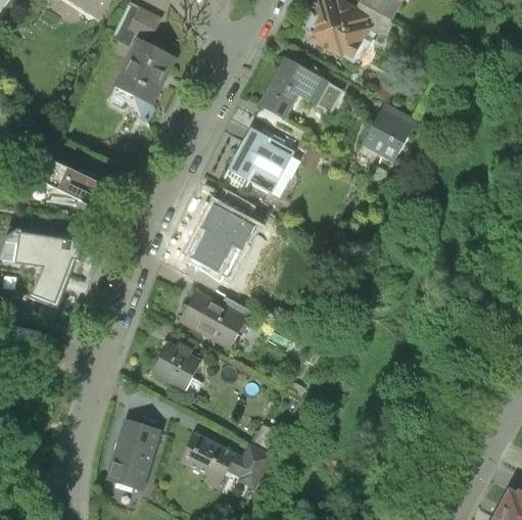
[(0,10),(8,0),(0,0),(0,10)]
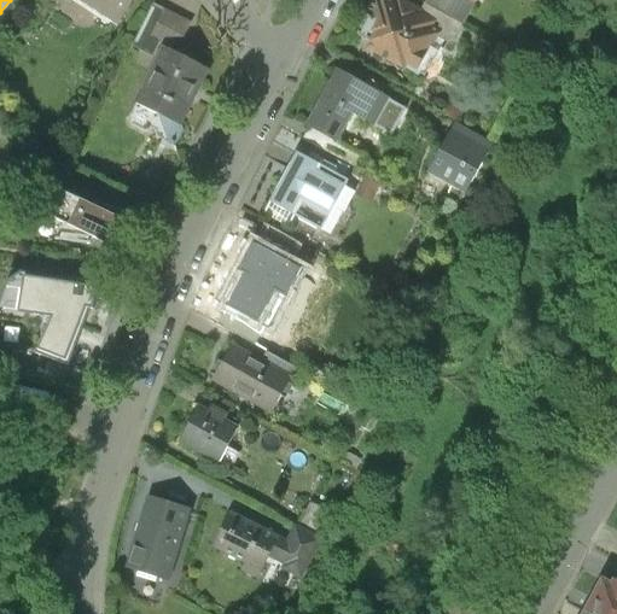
[(81,0),(116,23),(131,0),(81,0)]
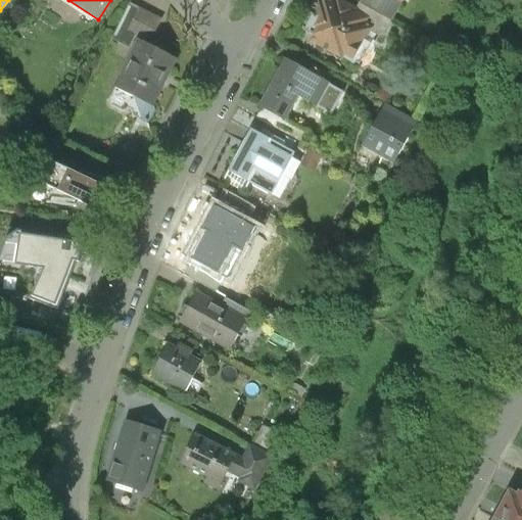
[(316,35),(313,41),(342,58),(345,53),(354,58),(372,28),(365,24),(370,15),(343,0),(336,0),(335,2),(331,0),(324,0),(306,31),(316,35)]
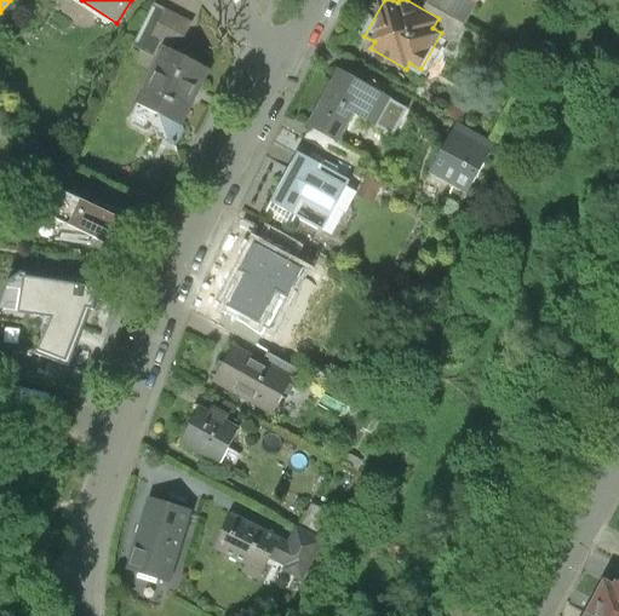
[(425,0),(425,1),(462,22),(473,0),(425,0)]
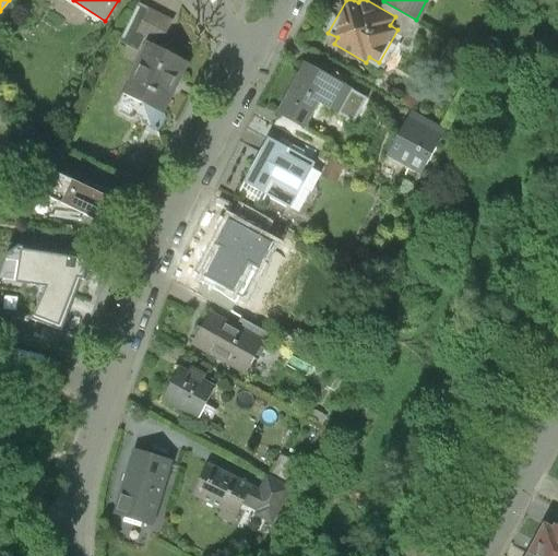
[(137,3),(119,38),(138,47),(144,34),(159,42),(170,21),(137,3)]
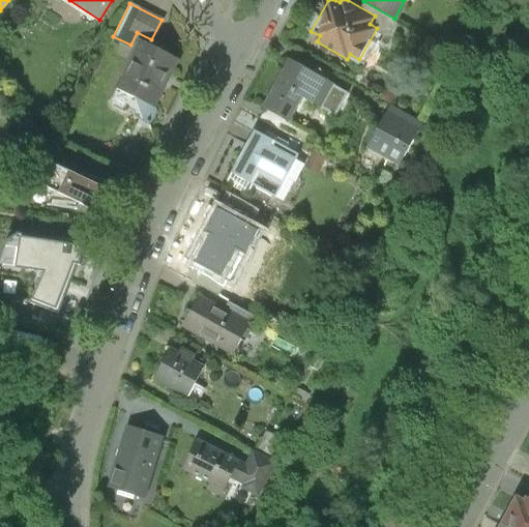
[(176,57),(140,39),(109,99),(110,104),(123,111),(128,108),(131,110),(133,115),(147,122),(150,121),(155,110),(155,107),(152,105),(176,57)]
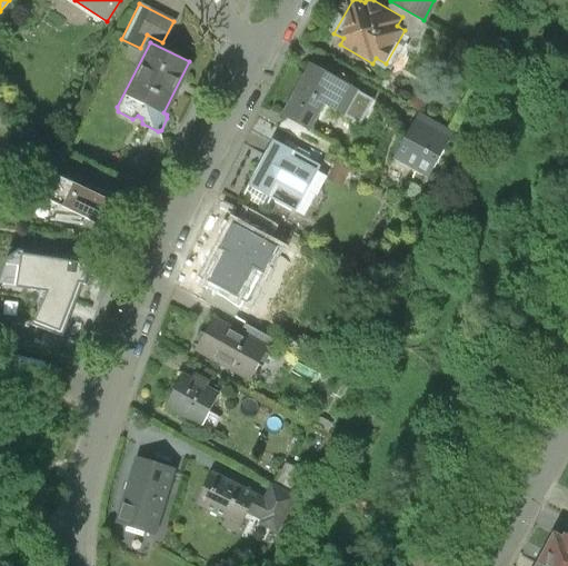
[(359,90),(310,63),(282,115),(284,115),(308,128),(321,102),(359,122),(371,100),(358,92),(359,90)]
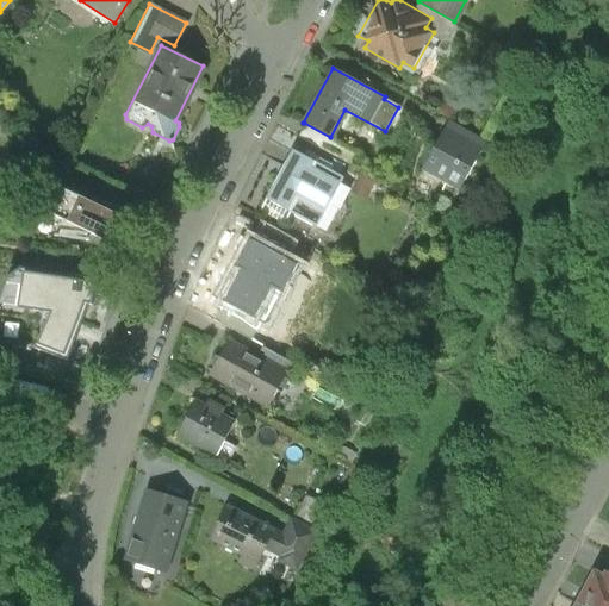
[(484,141),(447,122),(422,167),(458,187),(484,141)]
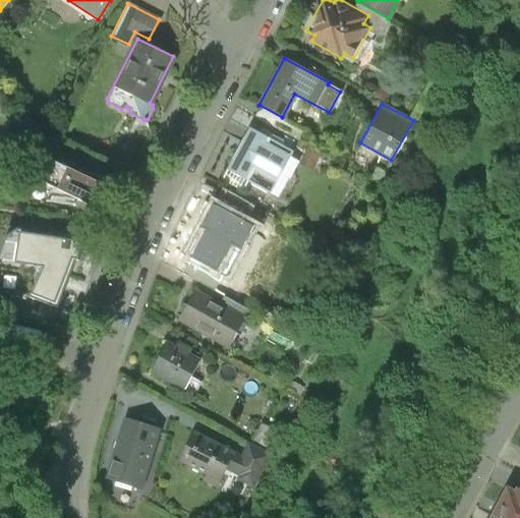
[(282,117),(260,105),(253,116),(296,139),(302,128),(282,117)]
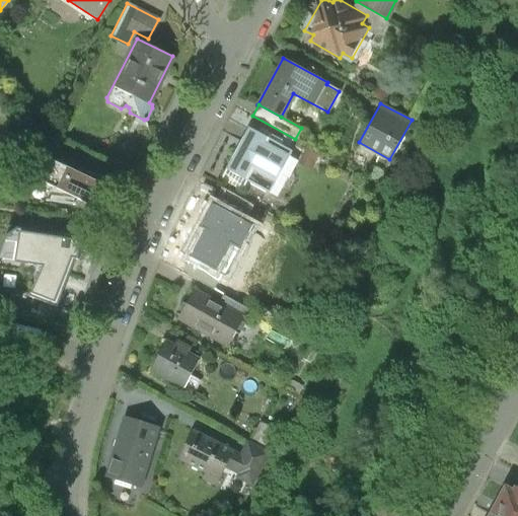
[(247,127),(221,176),(239,187),(244,176),(269,190),(291,150),(277,143),(280,137),(269,131),(266,136),(247,127)]
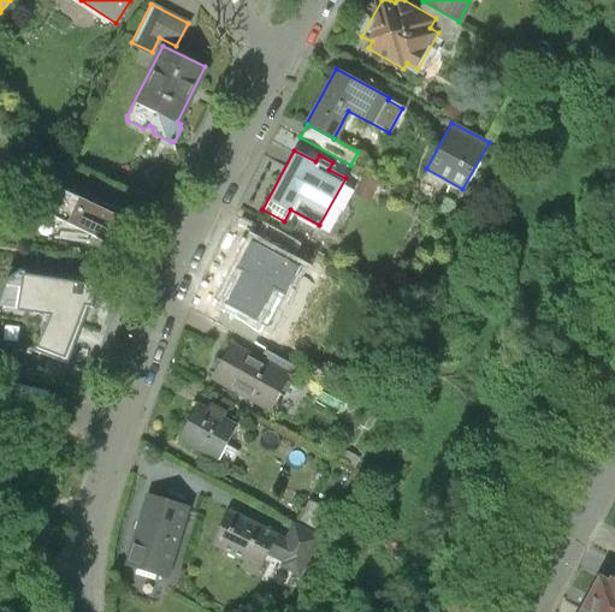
[(120,218),(59,188),(47,213),(60,220),(52,237),(89,241),(92,233),(108,243),(120,218)]
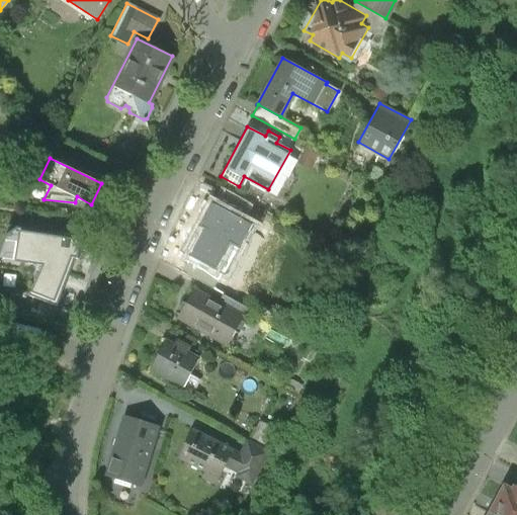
[(224,188),(216,205),(239,219),(248,200),(224,188)]
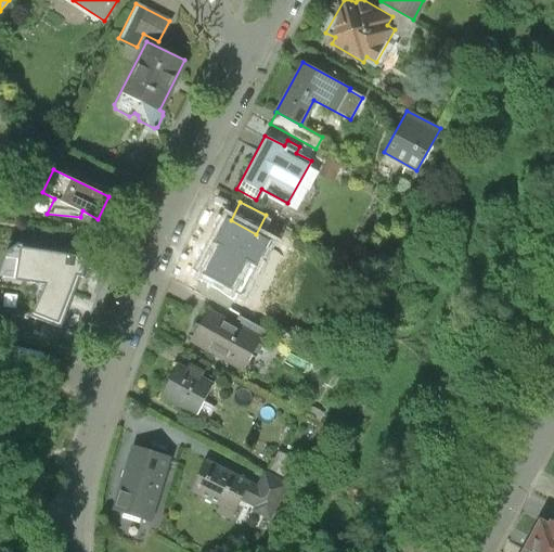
[(231,220),(227,217),(213,241),(219,244),(203,272),(236,291),(240,293),(268,241),(256,234),(231,220)]
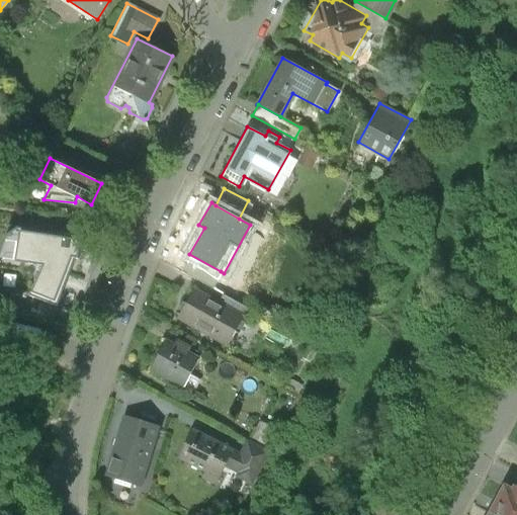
[(34,228),(7,224),(5,233),(5,234),(0,246),(0,257),(2,258),(0,269),(0,287),(21,291),(56,305),(74,257),(77,257),(80,239),(64,237),(65,233),(34,229),(34,228)]
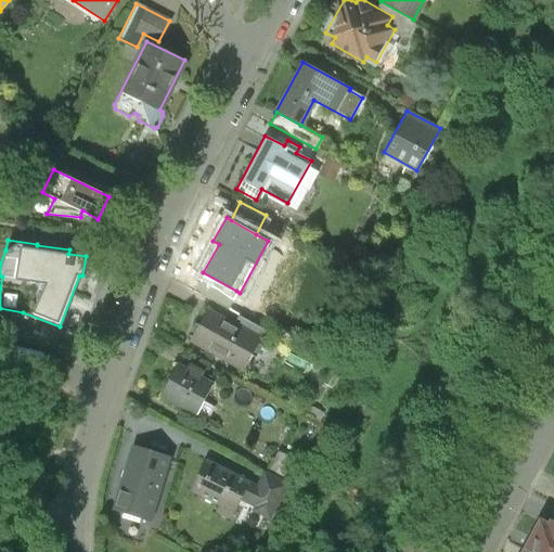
[(203,272),(194,289),(228,307),(236,291),(203,272)]
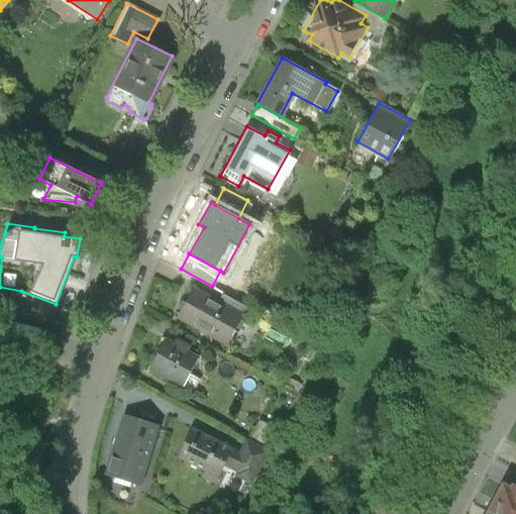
[(242,314),(194,287),(178,314),(227,341),(242,314)]
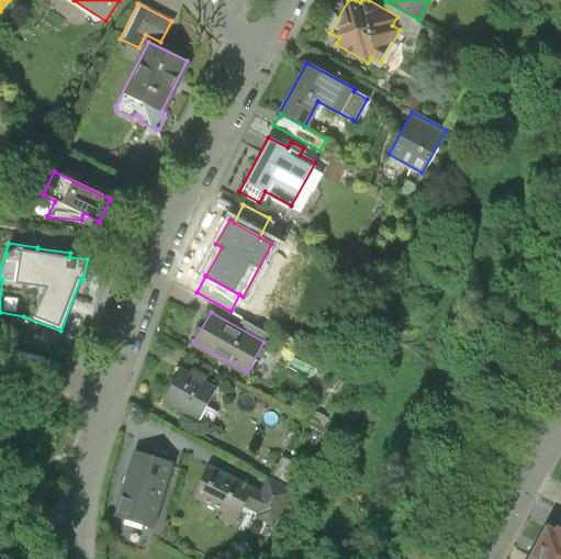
[(182,361),(160,399),(198,420),(212,393),(199,386),(204,375),(182,361)]
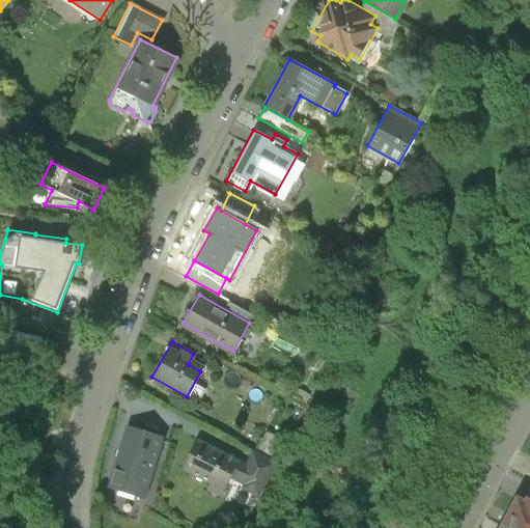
[(141,495),(160,436),(128,426),(109,485),(141,495)]
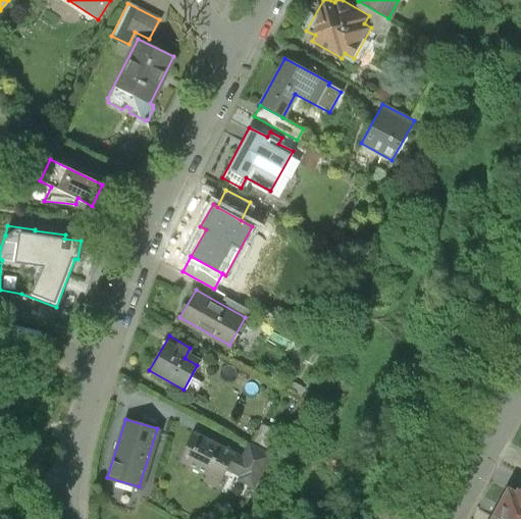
[(270,456),(248,445),(242,457),(192,432),(179,458),(220,478),(223,471),(255,486),(270,456)]
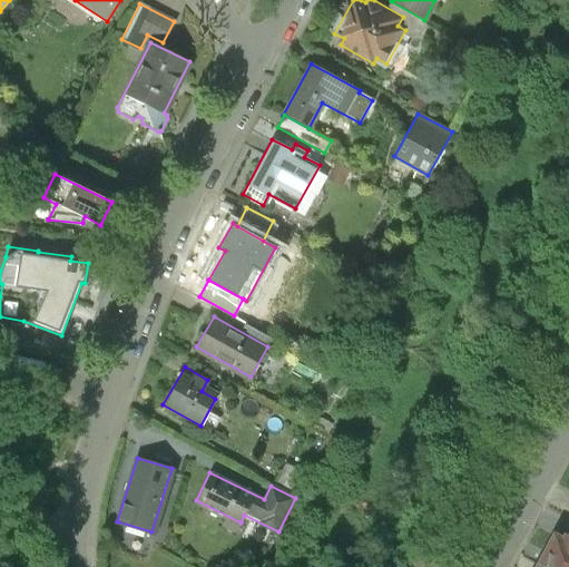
[(555,534),(538,564),(543,566),(568,566),(568,537),(565,535),(562,538),(555,534)]
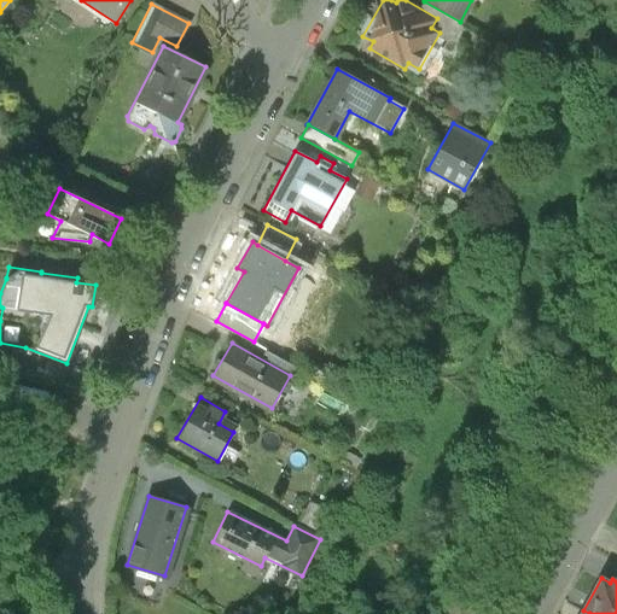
All buildings are outlined.
